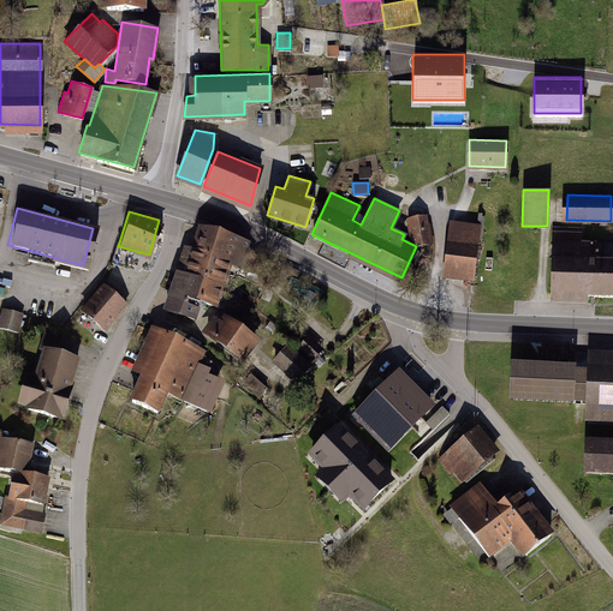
[(426,214),(408,217),(412,244),(430,240),(426,214)]
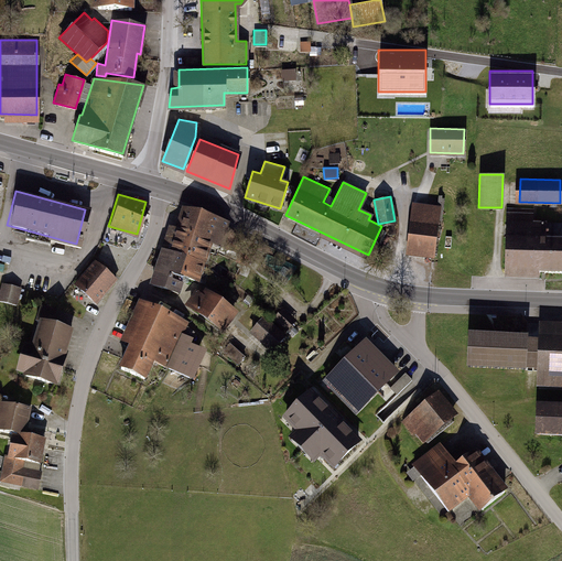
[(413,202),(411,219),(438,223),(440,205),(413,202)]
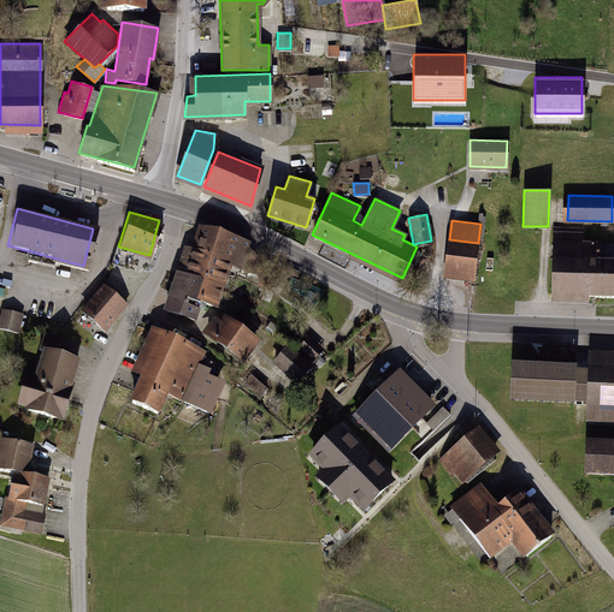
[(553,225),(553,241),(582,242),(582,226),(553,225)]
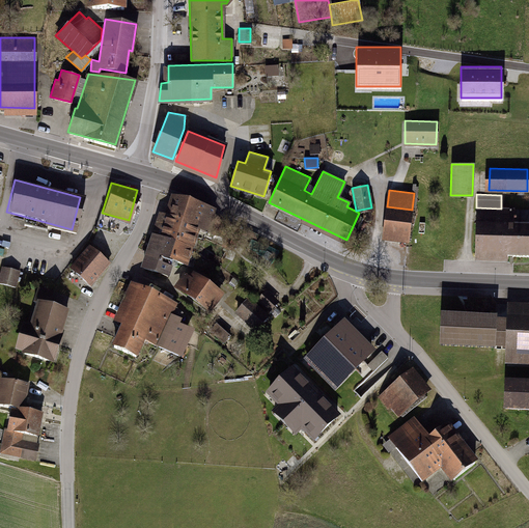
[(164,220),(148,265),(174,273),(178,261),(198,268),(218,210),(183,198),(174,224),(164,220)]
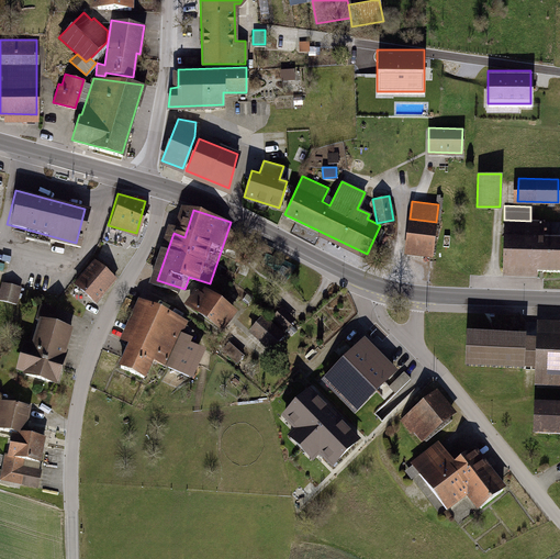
[(410,219),(405,252),(432,255),(436,222),(410,219)]
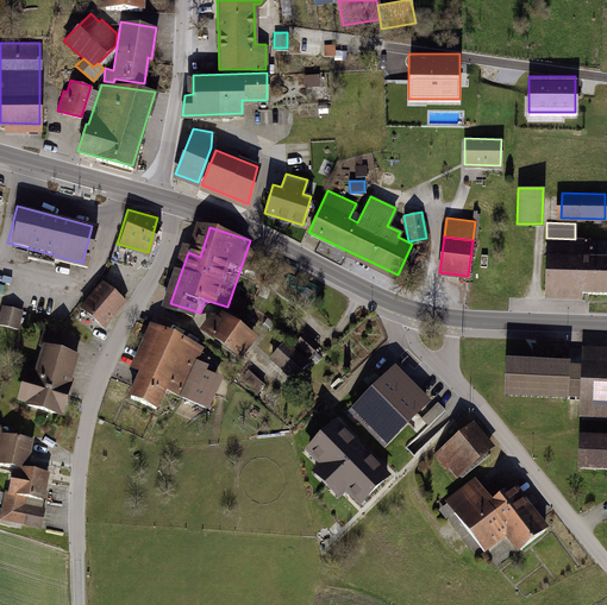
[(546,238),(545,290),(606,290),(606,239),(575,239),(546,238)]
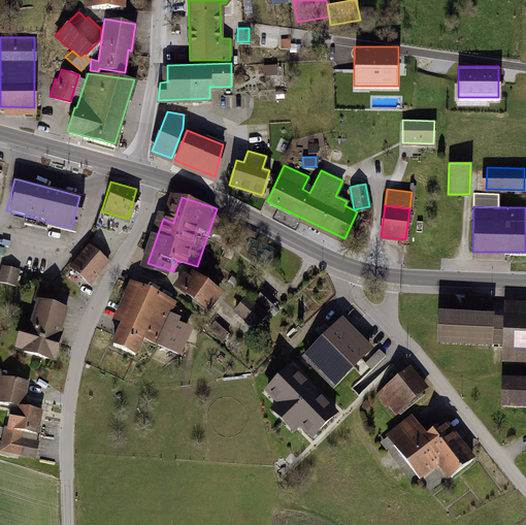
[(88,240),(67,263),(88,283),(108,259),(88,240)]
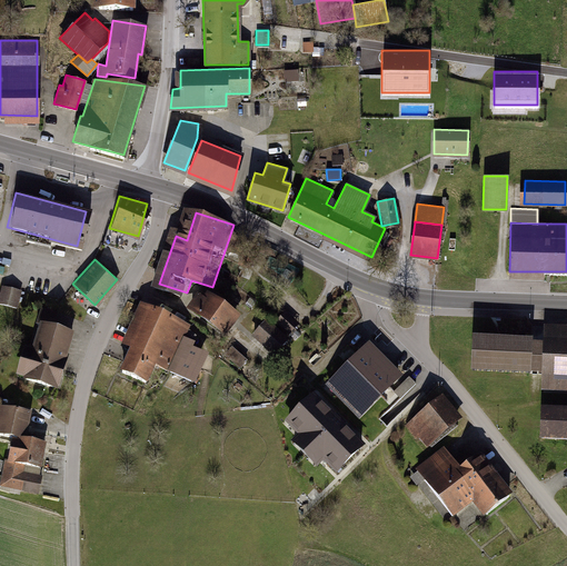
[(19,288),(0,284),(0,303),(16,306),(19,288)]
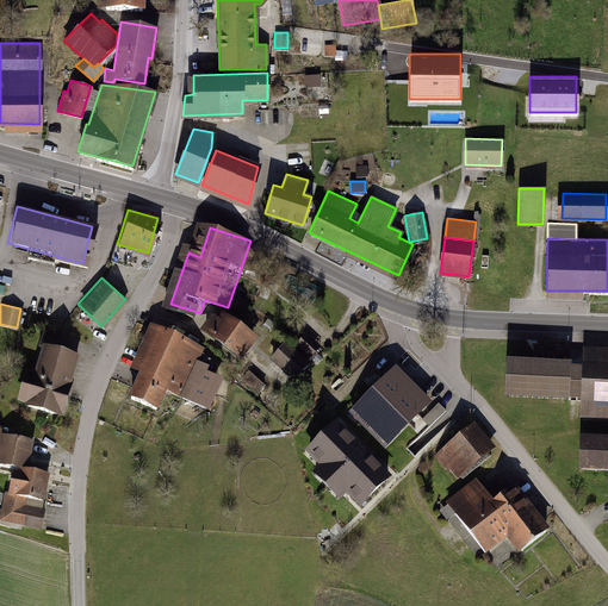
[(224,312),(210,332),(244,356),(259,336),(224,312)]
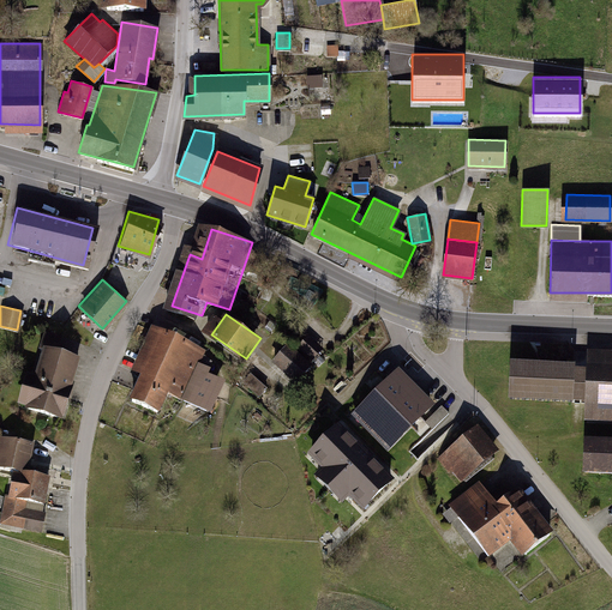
[(150,372),(138,397),(166,409),(173,393),(217,414),(229,386),(198,372),(208,350),(157,327),(139,367),(150,372)]
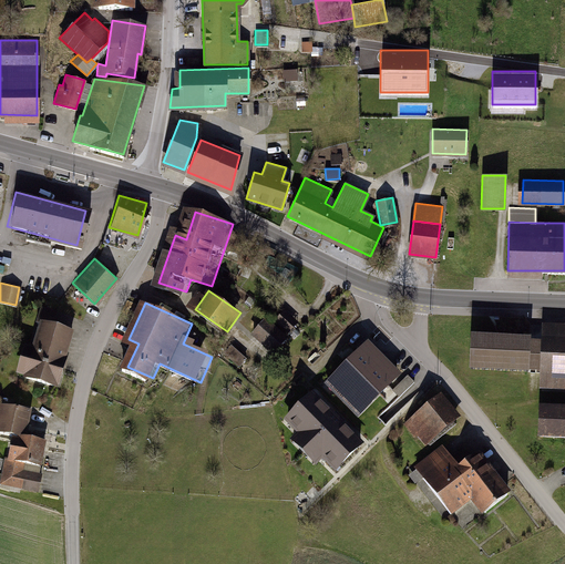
[(279,307),(254,334),(278,356),(304,330),(279,307)]
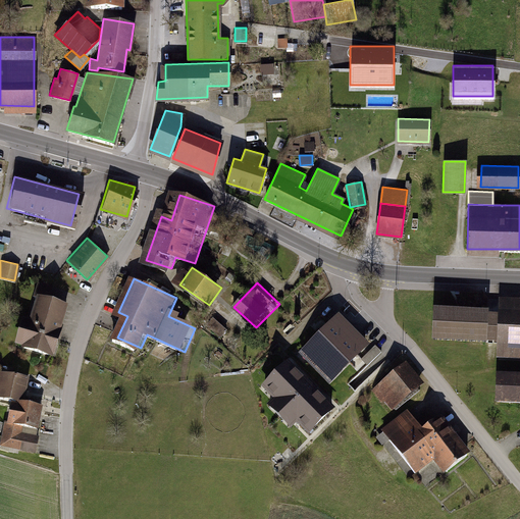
[(18,313),(12,341),(52,349),(62,300),(32,293),(27,314),(18,313)]
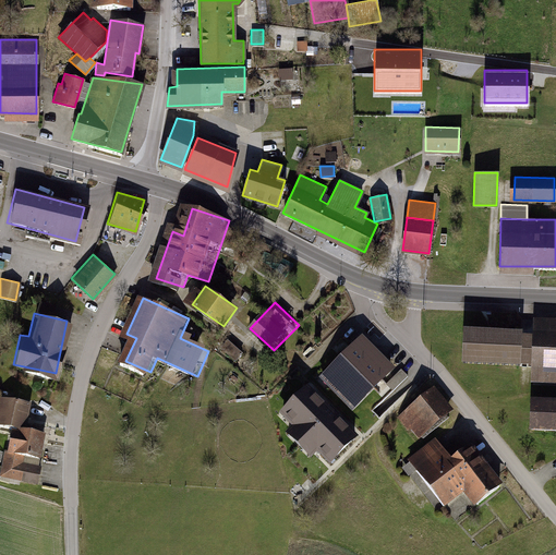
[(555,322),(533,322),(533,334),(532,364),(532,378),(555,378),(555,322)]
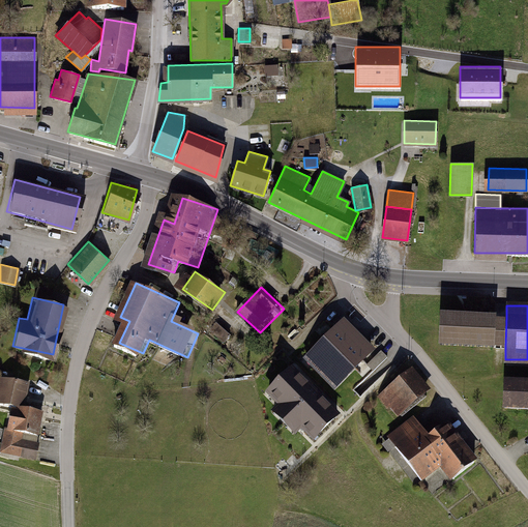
[(496,317),(440,315),(439,343),(495,345),(496,317)]
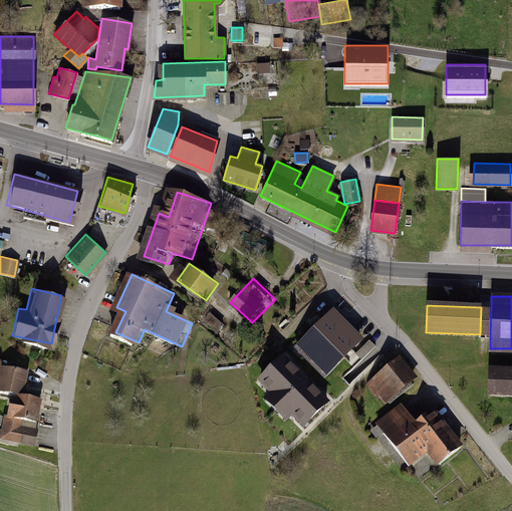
[(491,307),(481,307),(480,334),(490,335),(491,307)]
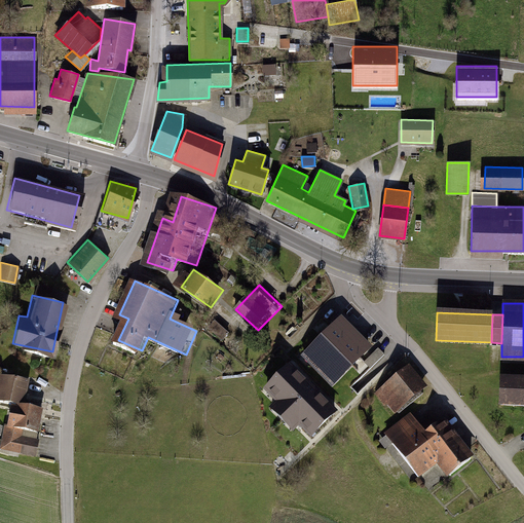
[(341,319),(306,352),(334,380),(369,346),(341,319)]
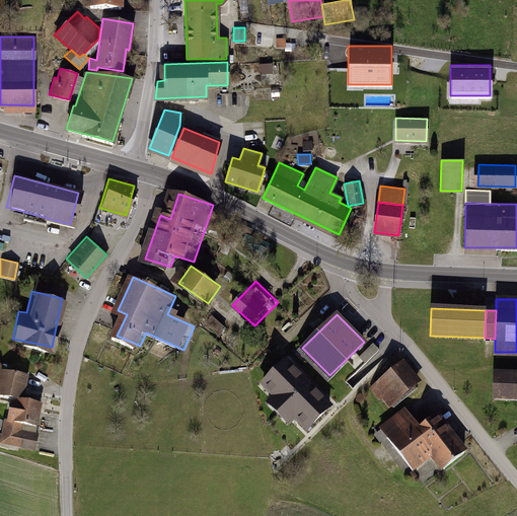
[(372,364),(383,353),(380,349),(368,360),(372,364)]
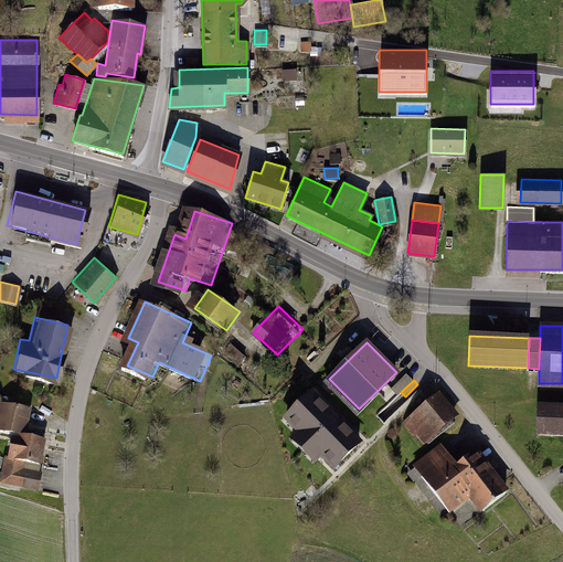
[(360,441),(311,392),(285,417),(298,431),(291,437),(314,459),(321,452),(335,466),(360,441)]
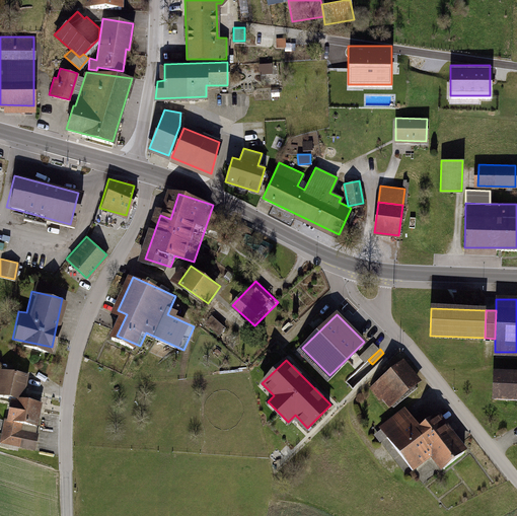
[(402,361),(374,384),(388,402),(418,378),(402,361)]
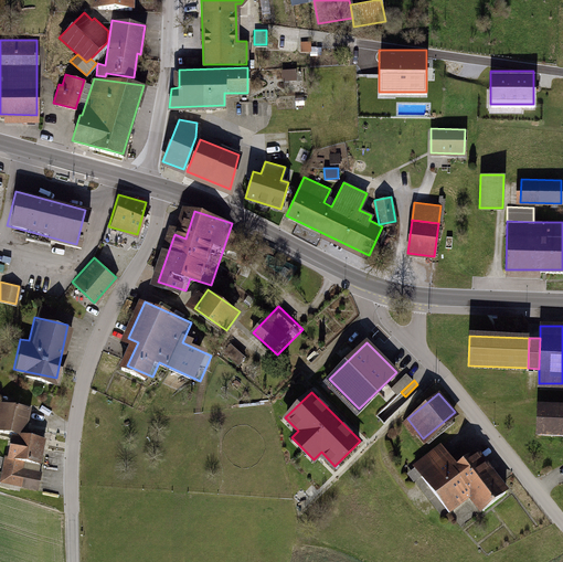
[(562,404),(539,404),(538,435),(562,435),(562,404)]
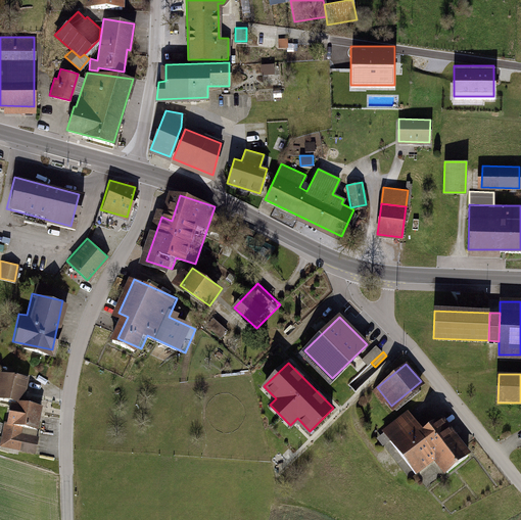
[(13,400),(7,439),(26,442),(28,428),(41,430),(45,407),(28,405),(32,380),(8,376),(5,399),(13,400)]
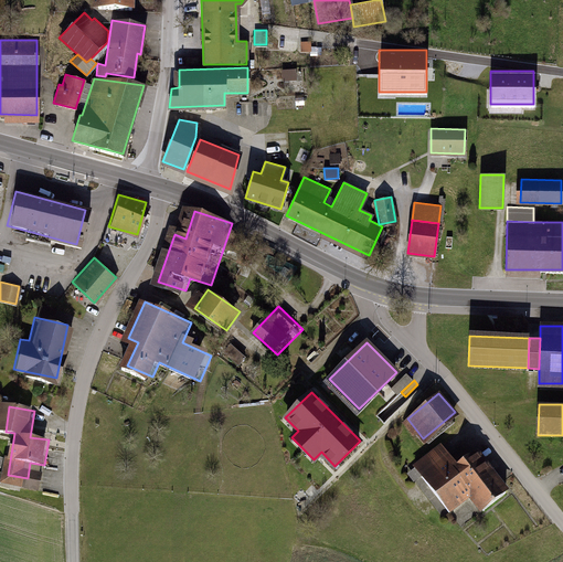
[(439,445),(415,465),(452,509),(467,497),(477,509),(503,488),(476,454),(457,468),(439,445)]
